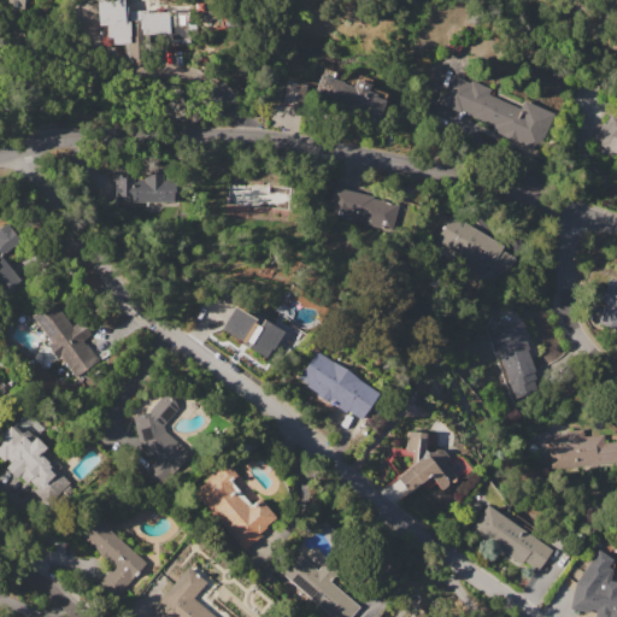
[(6,10),(6,0),(24,0),(24,11),(6,10)]
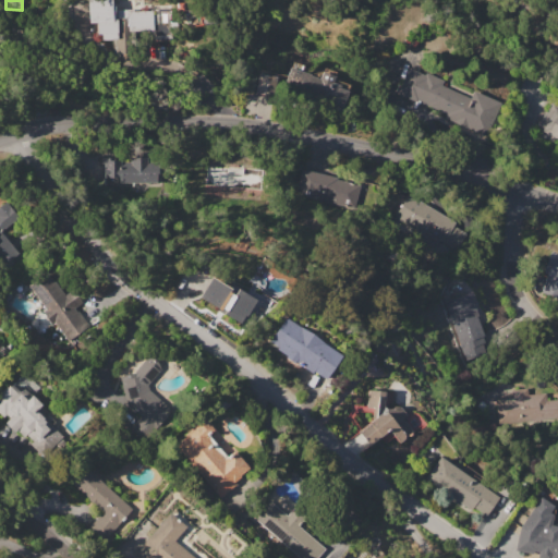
[(111,0),(112,5),(114,5),(114,10),(128,10),(128,12),(152,11),(153,31),(128,32),(129,51),(112,51),(112,39),(100,39),(100,34),(97,34),(96,23),(88,23),(87,0),(111,0)]
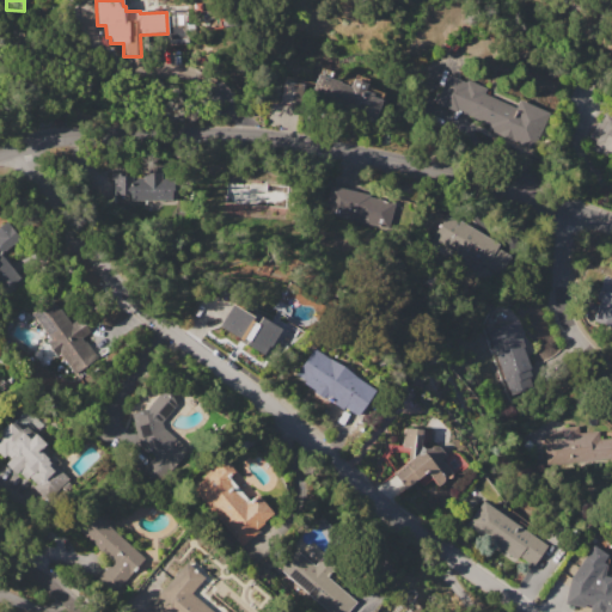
[(318,74),(350,86),(353,79),(367,84),(363,91),(373,95),(372,97),(380,101),(373,123),(353,116),(354,110),(311,95),(318,74)]
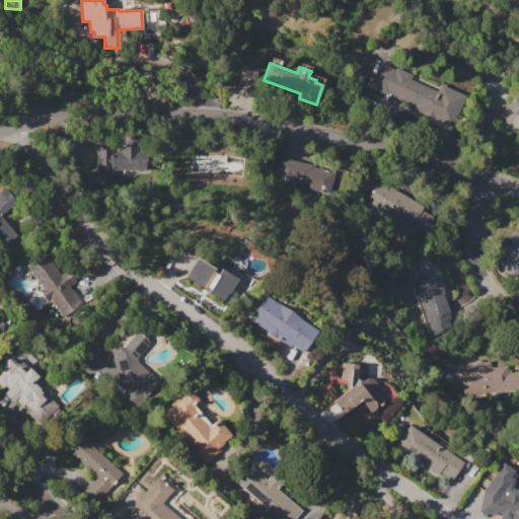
[(380,63),(394,70),(395,67),(413,75),(411,79),(437,90),(440,84),(465,95),(452,126),(427,115),(430,108),(415,101),(413,104),(395,97),(397,94),(386,89),(385,92),(370,85),(380,63)]
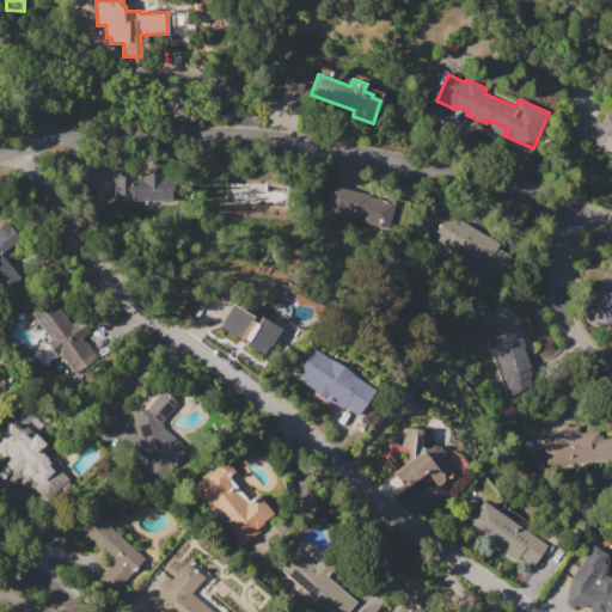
[(304,84),(301,104),(273,101),(276,80),(304,84)]
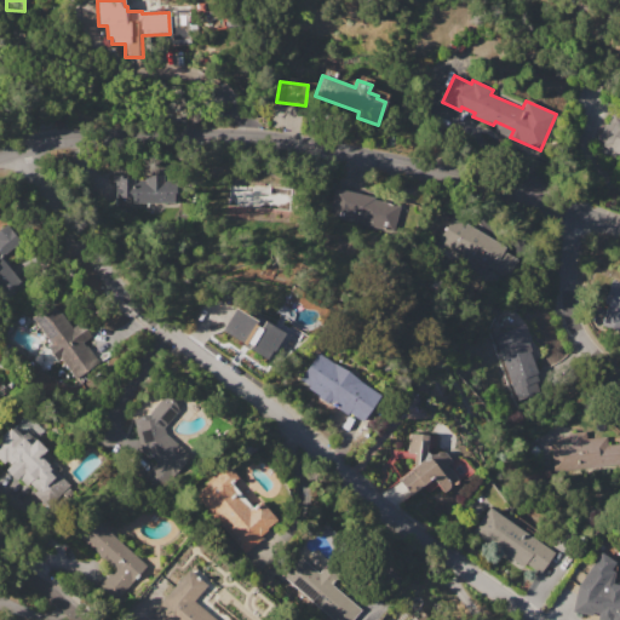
[(619,154),(616,153),(613,159),(593,148),(614,110),(619,113),(619,154)]
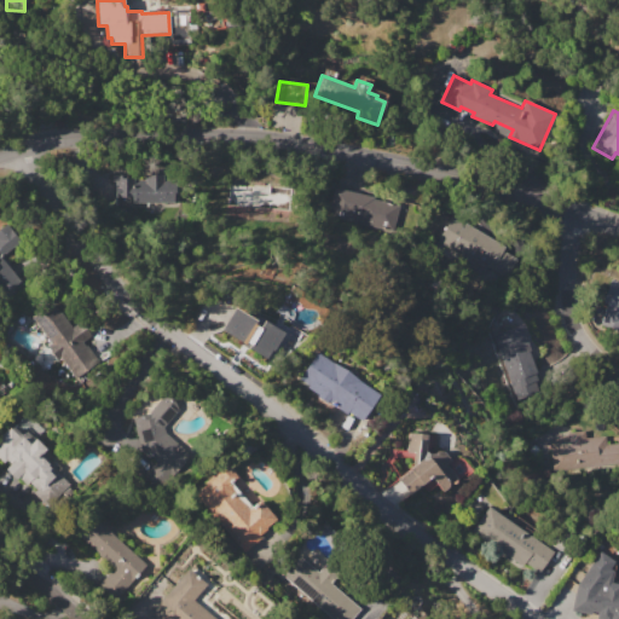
[(134,203),(134,196),(116,196),(116,181),(113,181),(113,175),(125,175),(125,179),(134,179),(134,180),(145,179),(145,175),(163,175),(163,179),(175,179),(175,197),(173,197),(173,203),(134,203)]
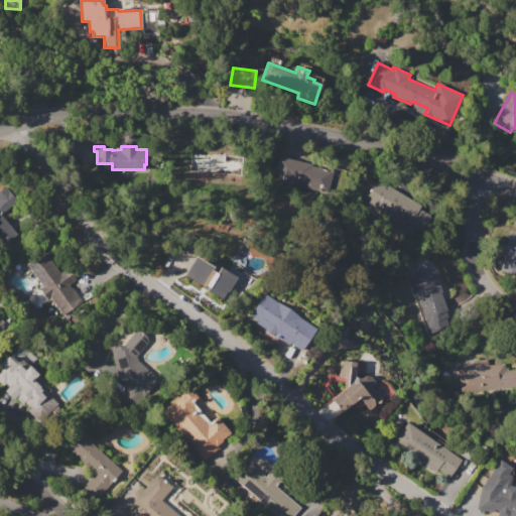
[(188,171),(190,152),(207,154),(212,156),(212,158),(223,159),(223,153),(244,155),(242,177),(188,171)]
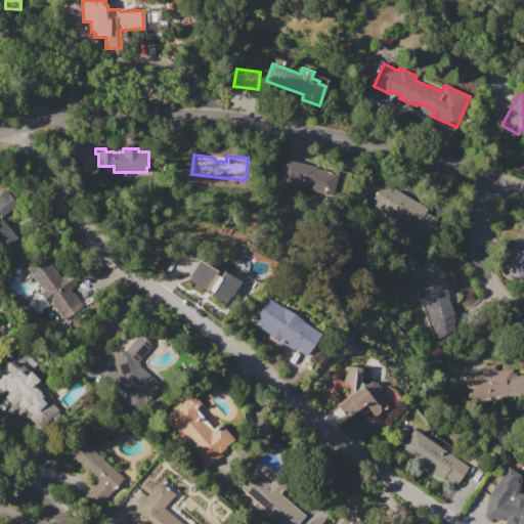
[(284,159),(317,167),(316,168),(338,173),(332,197),(300,189),(302,183),(298,182),(297,187),(284,184),(285,179),(278,178),(284,159)]
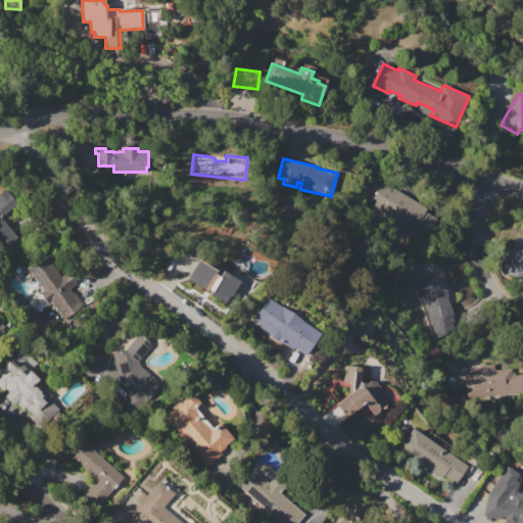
[(395,190),(427,208),(425,211),(436,219),(428,234),(413,225),(411,227),(371,203),(381,185),(394,192),(395,190)]
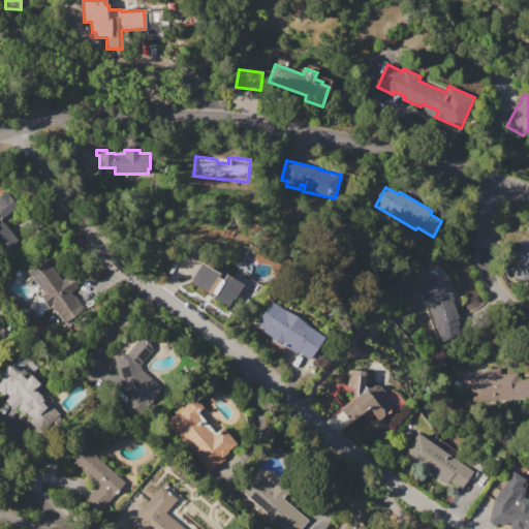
[(0,195),(5,191),(18,206),(1,220),(17,238),(0,251),(0,195)]
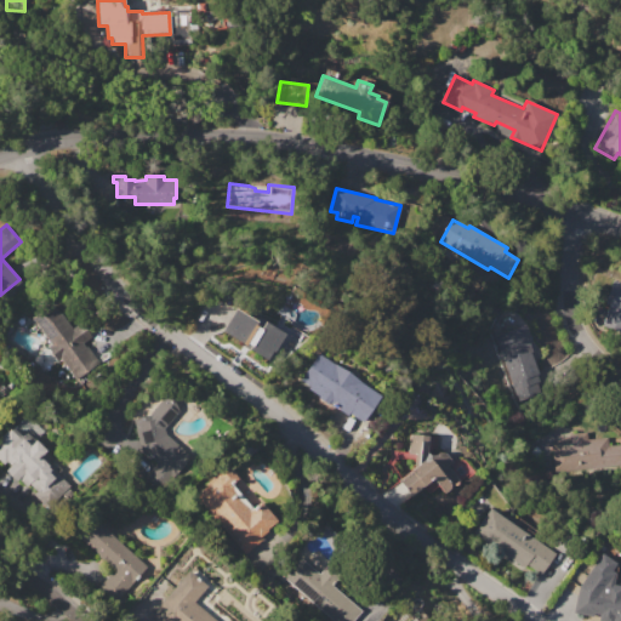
[(613,279),(620,281),(620,331),(602,325),(609,305),(605,303),(613,279)]
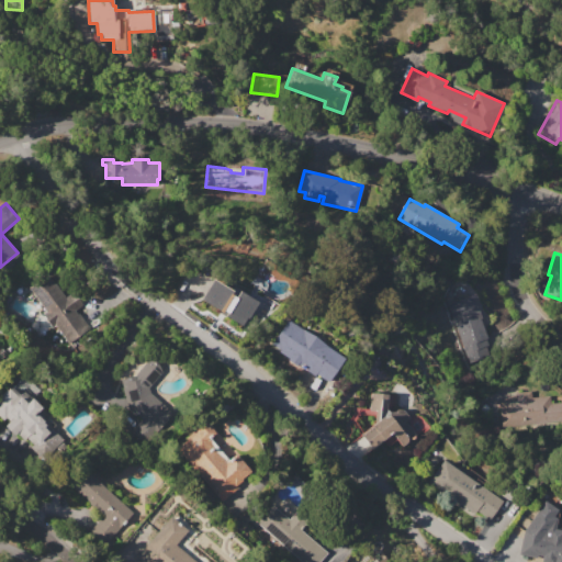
[(29,288),(46,274),(54,284),(55,283),(66,298),(72,292),(81,304),(74,310),(77,314),(78,313),(91,332),(71,346),(55,324),(52,327),(42,314),(46,312),(29,288)]
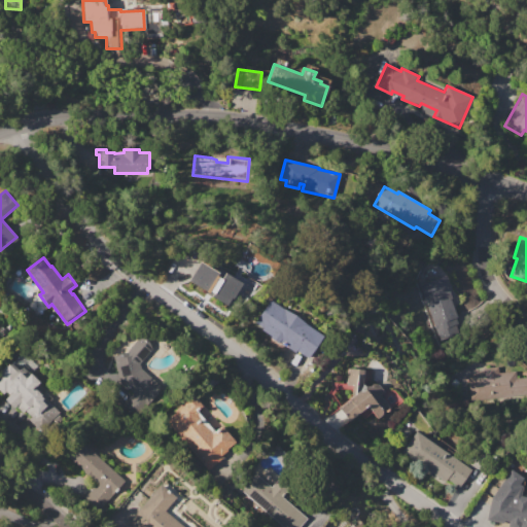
[(200,261),(218,273),(217,274),(222,277),(224,273),(242,283),(234,299),(232,297),(227,304),(216,296),(215,300),(205,293),(207,291),(188,280),(200,261)]
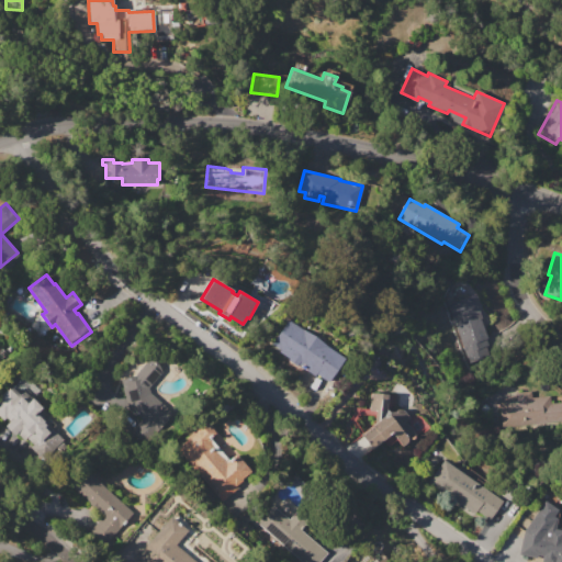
[(447,304),(473,295),(480,311),(479,312),(487,338),(481,340),(486,355),(469,361),(454,324),(453,324),(447,304)]
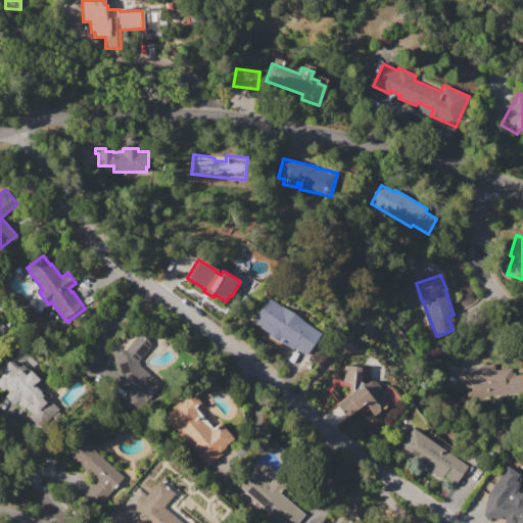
[(253,320),(268,297),(281,306),(281,305),(304,321),(303,322),(320,333),(304,355),(293,347),(292,349),(266,331),(268,330),(253,320)]
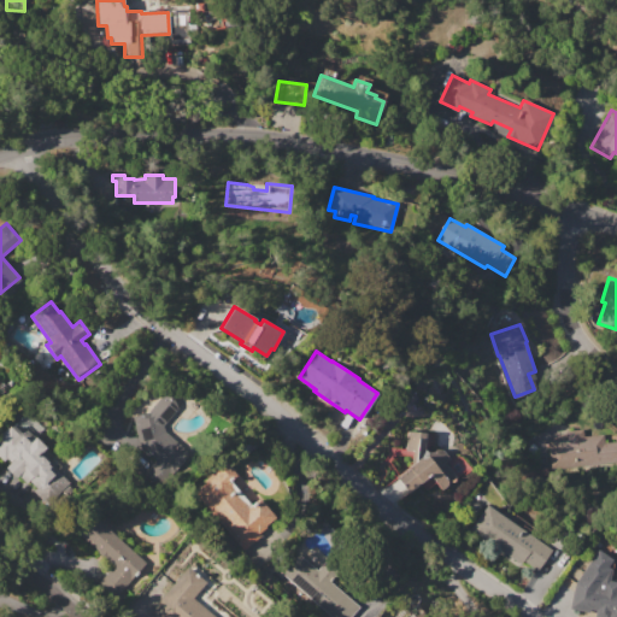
[(134,427),(163,395),(177,409),(163,425),(164,430),(191,454),(164,485),(147,470),(156,460),(151,456),(148,458),(136,447),(134,427)]
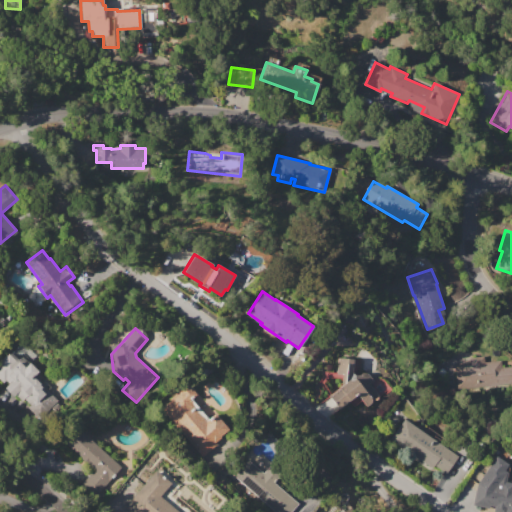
[(0,360),(6,354),(7,355),(8,354),(9,355),(11,353),(18,359),(17,360),(25,367),(30,363),(38,371),(33,377),(40,384),(39,385),(42,387),(40,389),(45,394),(36,403),(31,398),(30,399),(27,396),(22,402),(15,395),(12,398),(3,389),(9,383),(6,380),(3,383),(0,380),(0,360)]
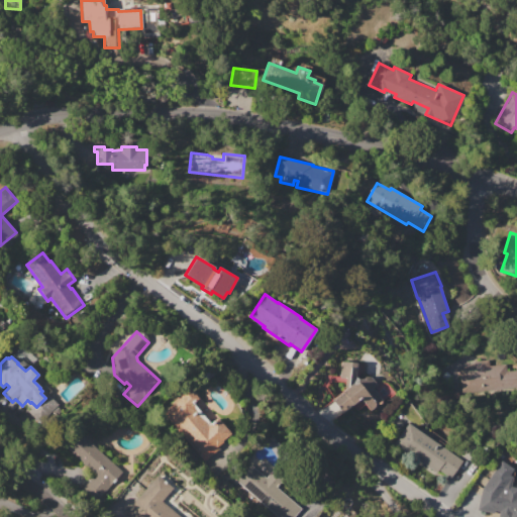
[(516,386),(461,393),(458,370),(475,368),(474,362),(494,359),(495,366),(506,364),(507,371),(516,370),(516,386)]
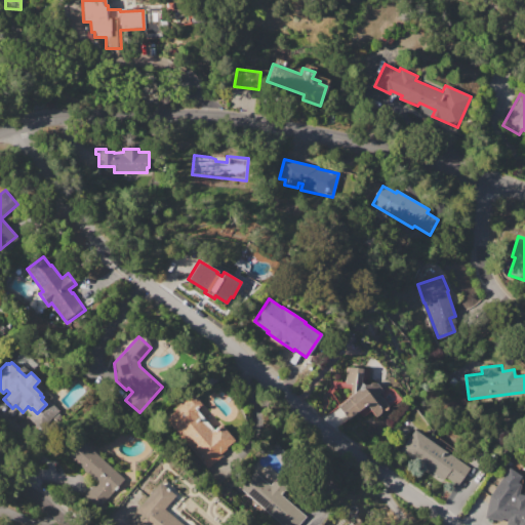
[(327,394),(332,381),(345,382),(347,367),(365,369),(364,380),(361,379),(361,382),(363,385),(367,381),(369,384),(370,382),(376,384),(382,391),(384,390),(386,392),(390,389),(392,389),(400,399),(394,405),(392,403),(375,416),(370,410),(363,416),(358,410),(344,422),(332,410),(337,406),(327,394)]
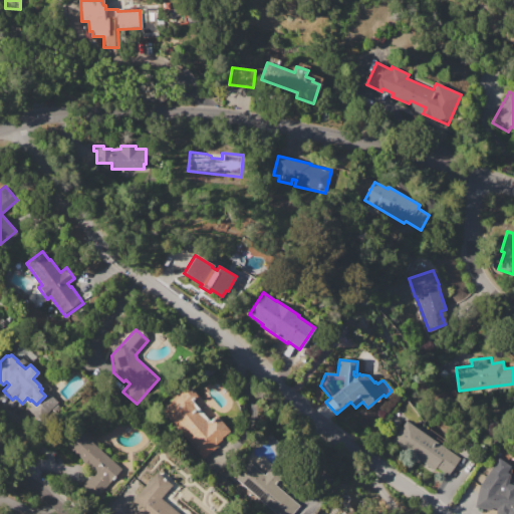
[(161,412),(172,402),(171,401),(179,394),(178,393),(187,384),(197,397),(192,401),(209,421),(216,416),(229,431),(221,438),(222,439),(216,444),(218,445),(203,458),(193,446),(194,445),(184,434),(181,436),(161,412)]
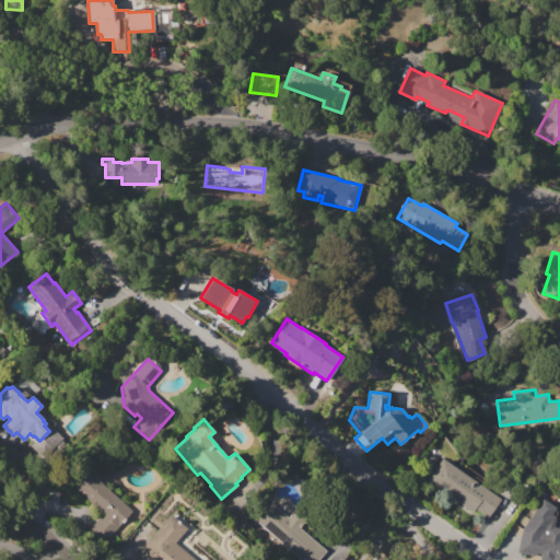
[(441,458),(500,498),(488,517),(475,509),(473,511),(427,480),(441,458)]
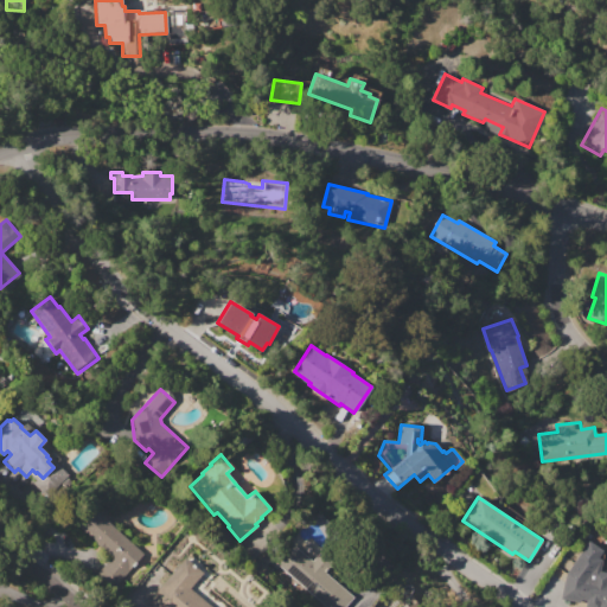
[(113,588),(98,575),(114,558),(75,523),(90,505),(144,554),(113,588)]
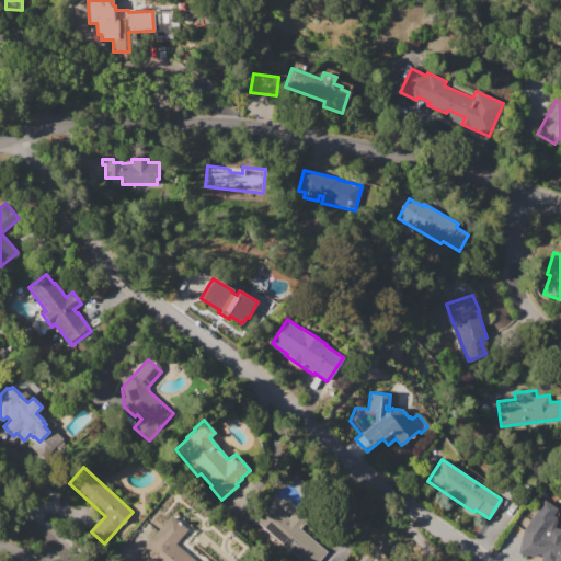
[(560,560),(545,560),(540,560),(541,554),(536,553),(536,557),(518,553),(523,529),(544,500),(557,508),(552,515),(556,517),(554,528),(560,529),(560,560)]
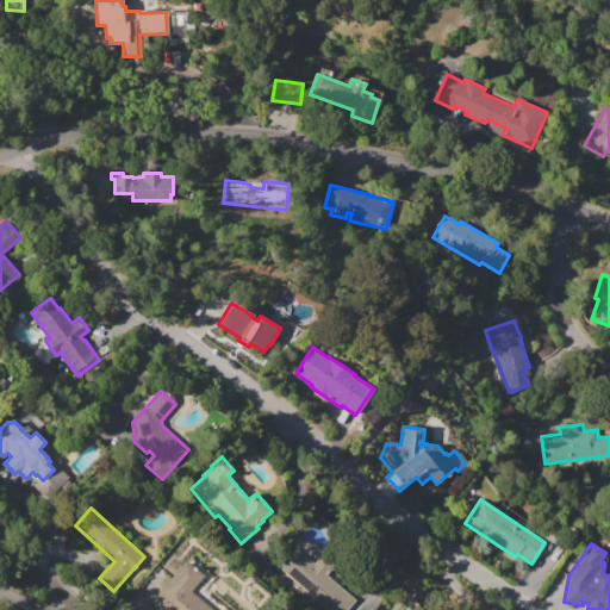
[(293,546),(313,564),(322,555),(334,565),(327,574),(354,599),(344,609),(327,609),(277,566),(293,546)]
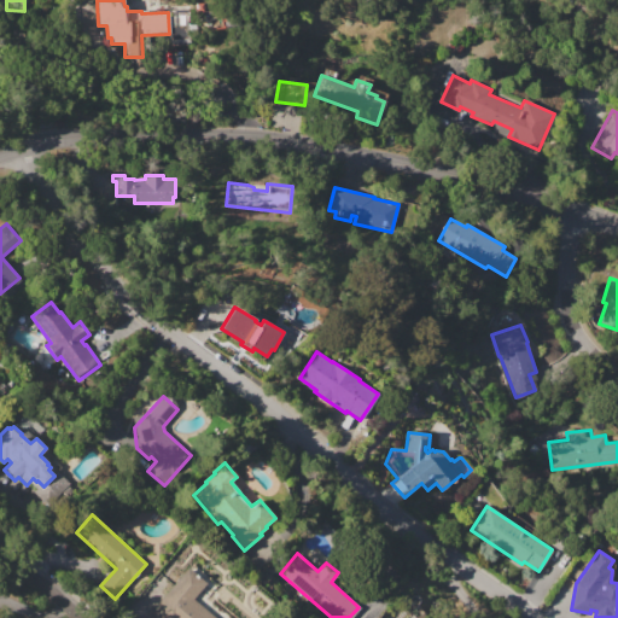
[(157,617),(151,612),(188,569),(205,583),(192,599),(214,617),(157,617)]
